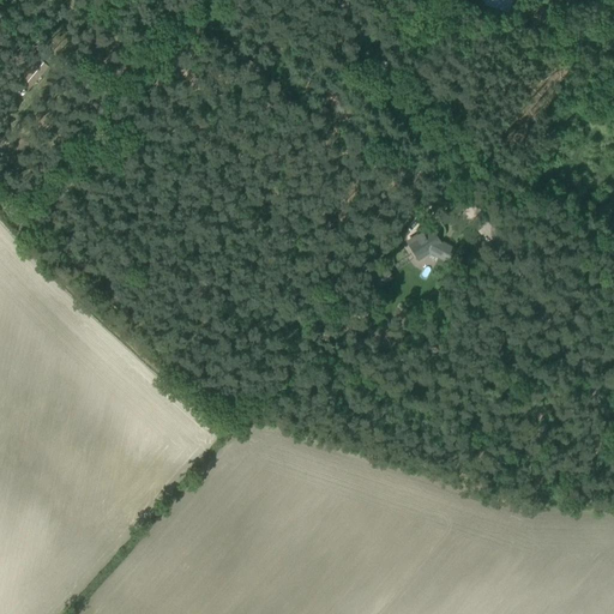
[(539,19),(551,22),(553,10),(541,7),(539,19)]
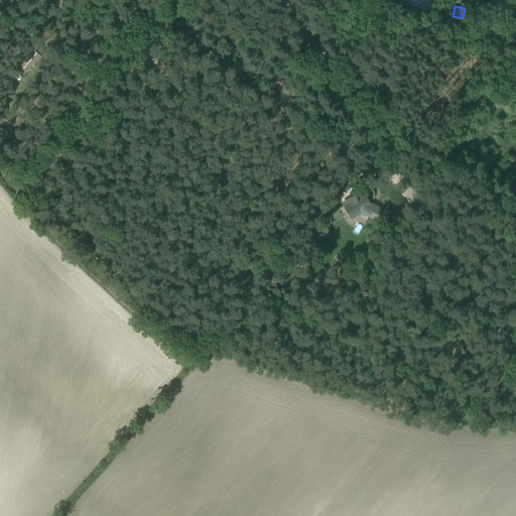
[(452,26),(459,27),(461,19),(455,17),(454,20),(453,20),(452,26)]
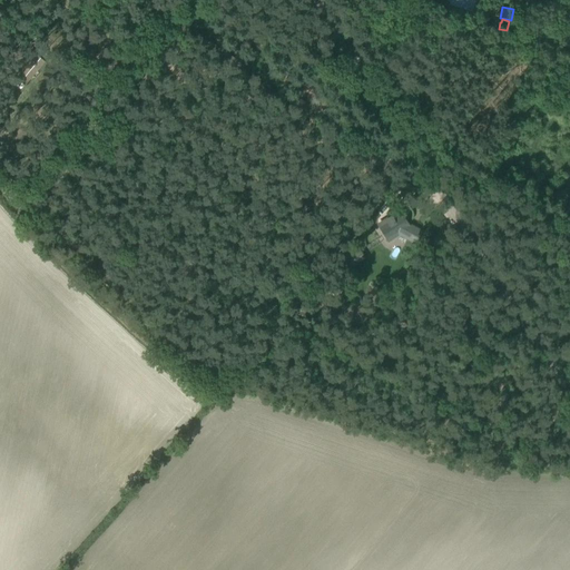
[(551,29),(541,27),(540,33),(550,36),(551,29)]
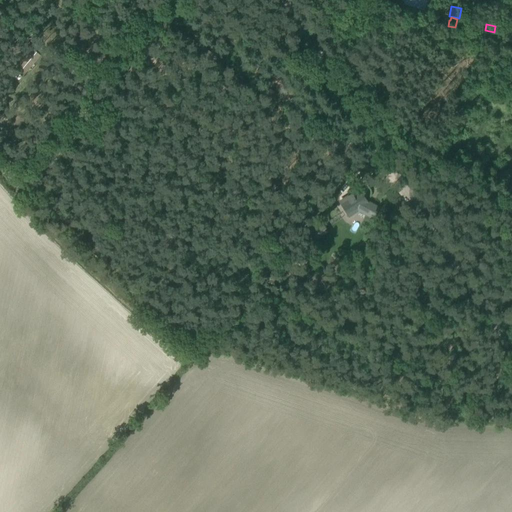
[(187,37),(183,42),(197,52),(201,46),(187,37)]
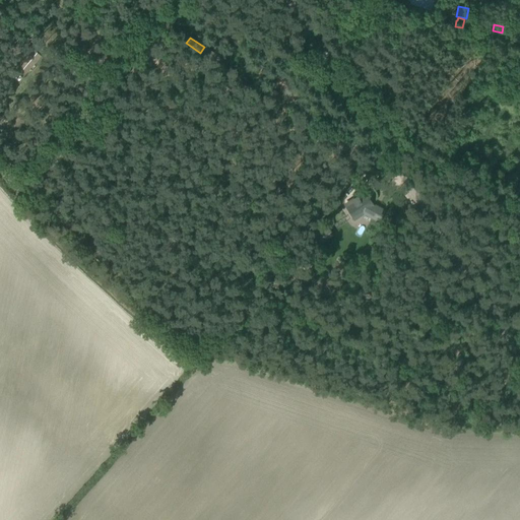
[(28,61),(17,75),(27,83),(40,69),(28,61)]
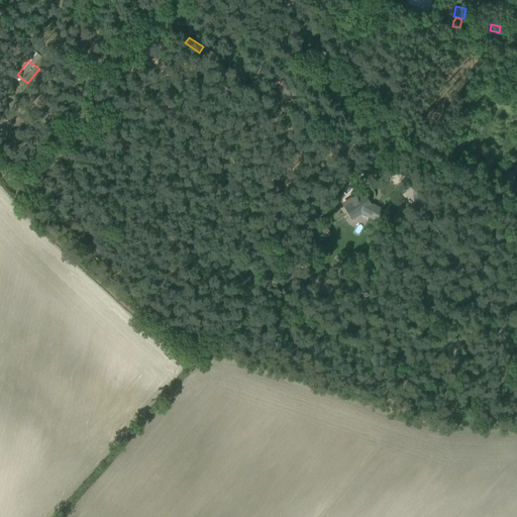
[(360,171),(369,178),(375,171),(367,164),(360,171)]
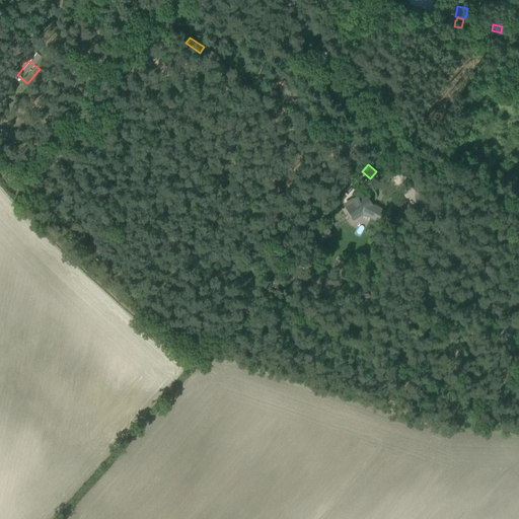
[(378,223),(385,210),(374,205),(373,206),(363,191),(342,204),(353,221),(363,215),(378,223)]
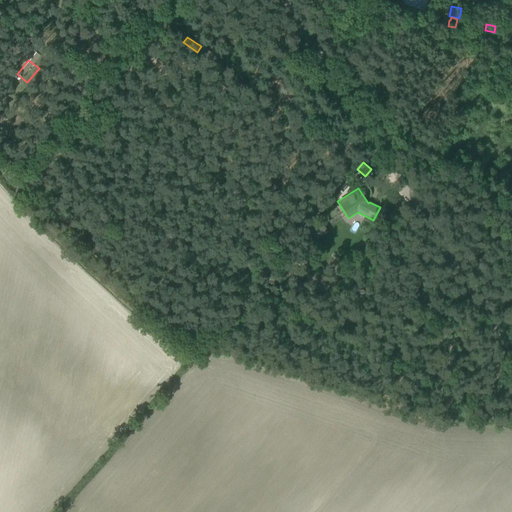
[(373,226),(379,231),(384,226),(378,221),(373,226)]
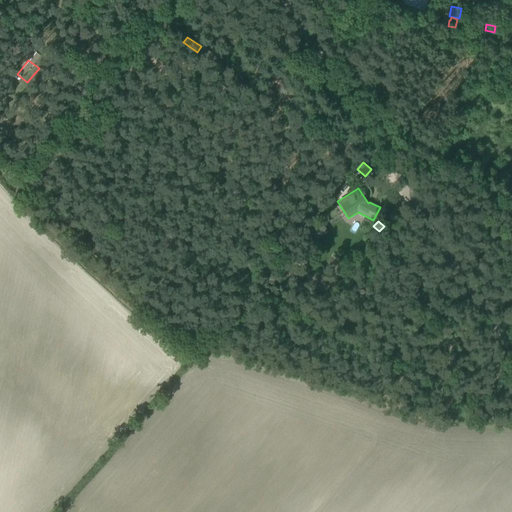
[(307,234),(314,240),(321,231),(315,225),(307,234)]
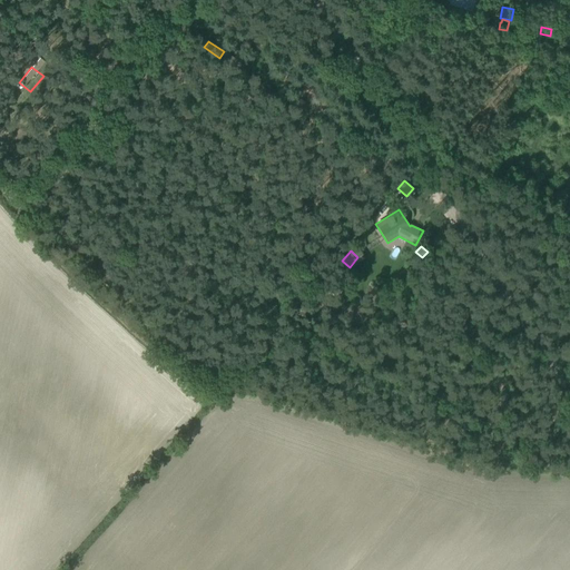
[(396,268),(402,275),(411,267),(405,262),(396,268)]
